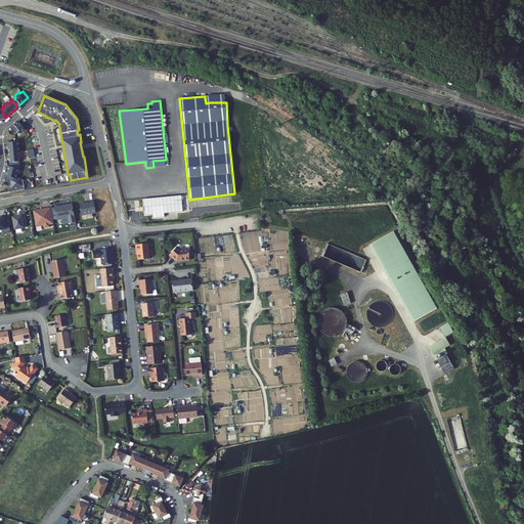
[(18,120),(10,127),(15,133),(19,130),(20,131),(25,128),(18,120)]
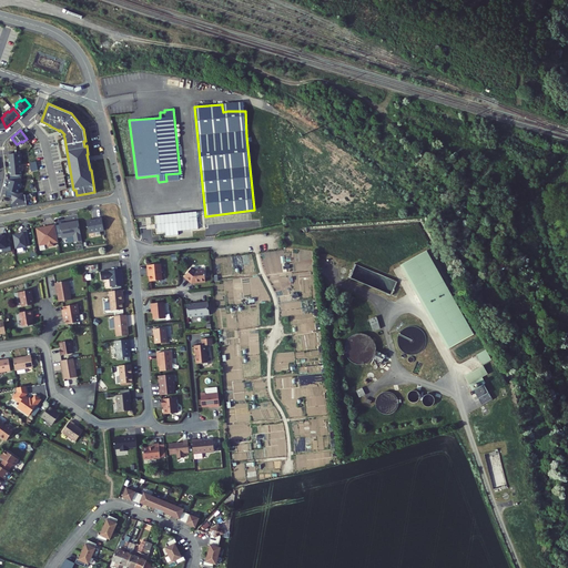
[(8,153),(9,164),(19,163),(20,163),(20,158),(18,158),(18,152),(8,153)]
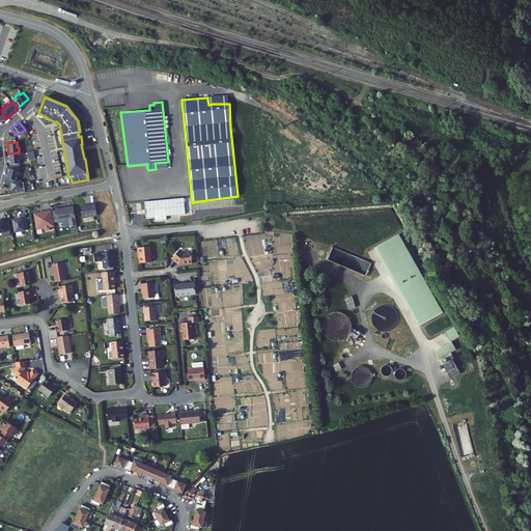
[(9,163),(8,167),(17,169),(19,169),(19,168),(19,163),(20,162),(20,157),(18,157),(18,152),(8,154),(9,163)]
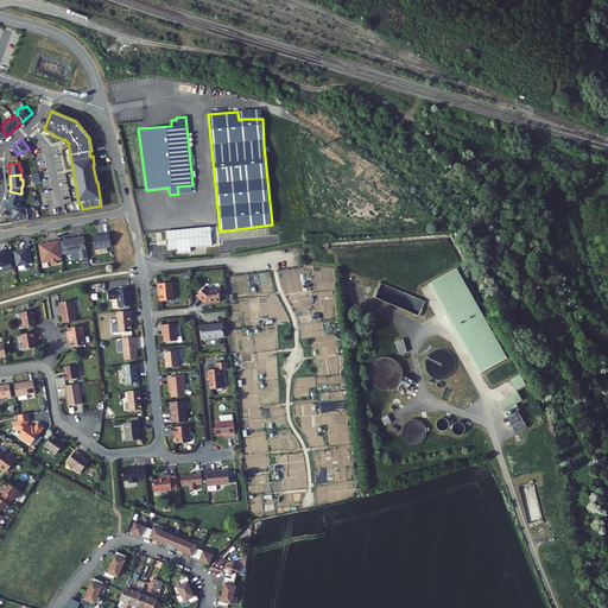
[(5,208),(12,210),(13,209),(17,209),(18,206),(19,206),(20,200),(18,200),(19,194),(10,191),(5,208)]
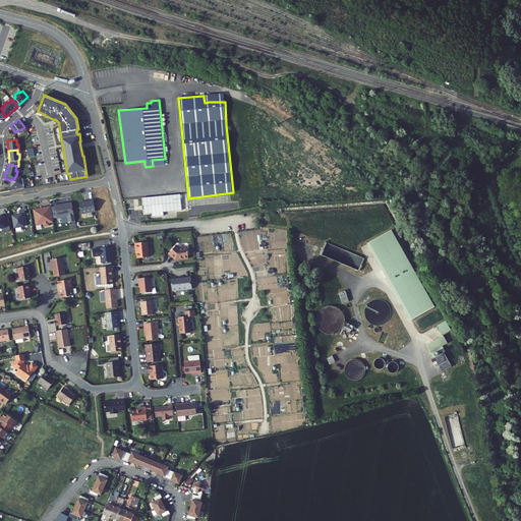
[(14,179),(11,179),(12,184),(9,185),(10,189),(24,187),(22,177),(14,179)]
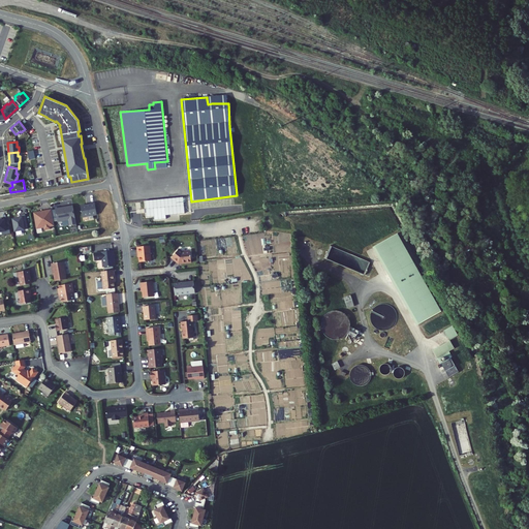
[(183,196),(146,199),(147,210),(147,216),(155,215),(155,220),(166,219),(166,215),(185,213),(183,196)]
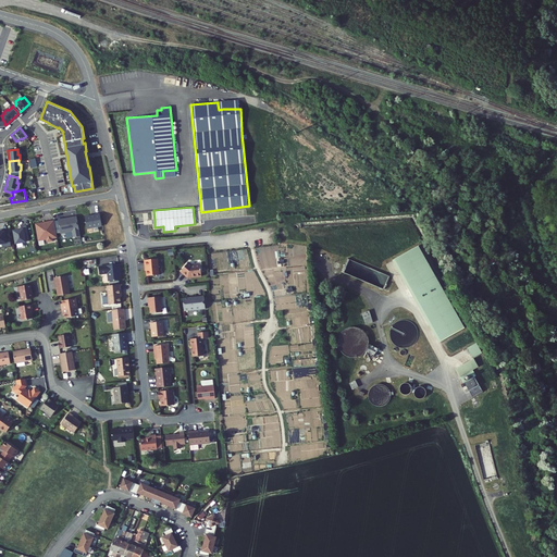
[(102,225),(99,212),(95,213),(95,214),(85,215),(87,227),(102,225)]
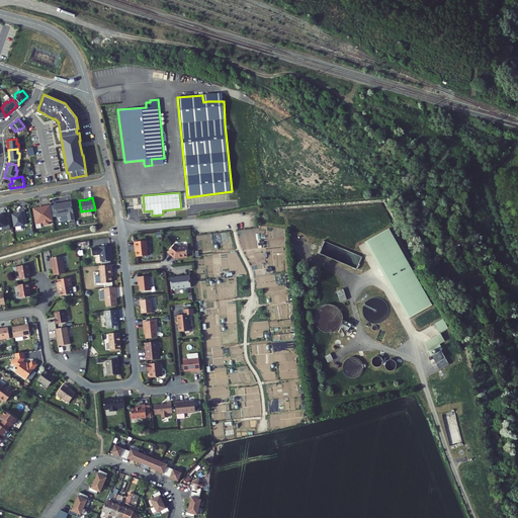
[(75,219),(71,199),(67,200),(67,201),(54,203),(56,216),(67,214),(68,220),(75,219)]
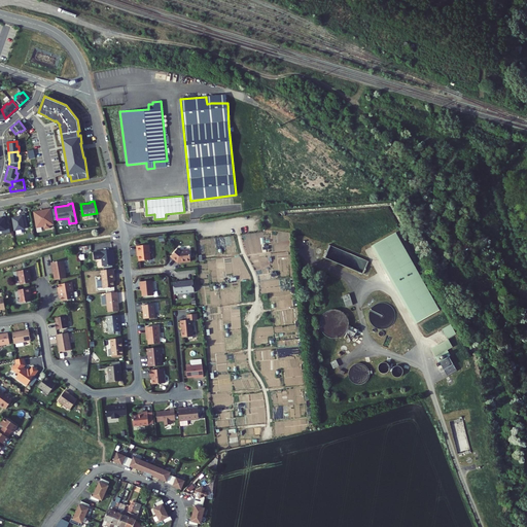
[(54,223),(50,207),(44,208),(44,210),(39,210),(33,211),(36,226),(41,225),(43,224),(44,227),(50,226),(49,223),(54,223)]
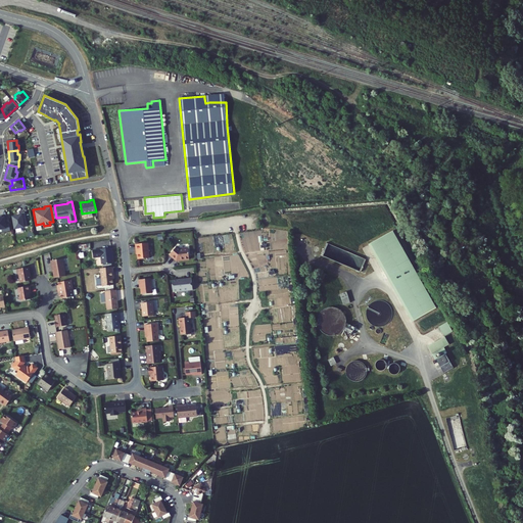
[(15,227),(28,225),(25,210),(21,211),(21,214),(13,216),(15,227)]
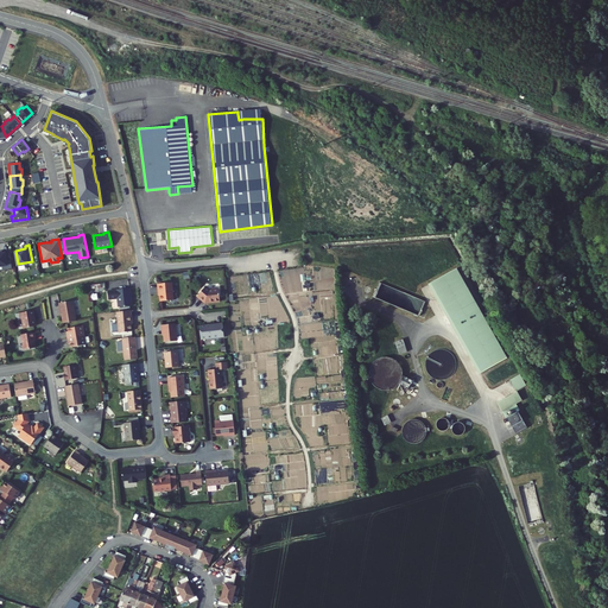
[(2,260),(11,259),(10,249),(5,251),(5,248),(0,248),(0,265),(4,265),(2,260)]
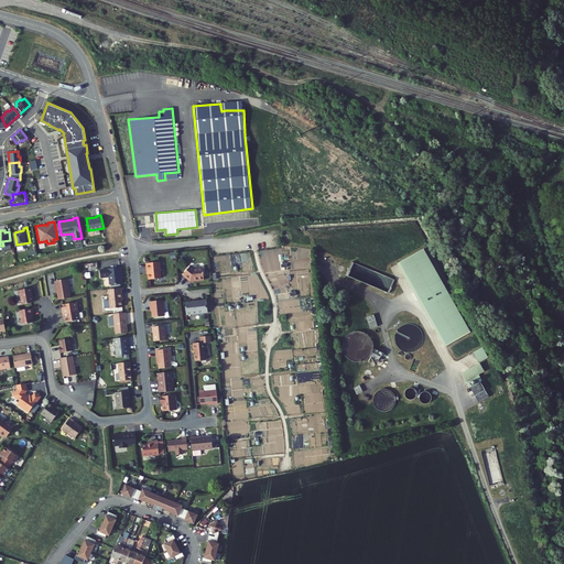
[(160,259),(147,260),(148,269),(149,268),(149,277),(162,275),(160,259)]
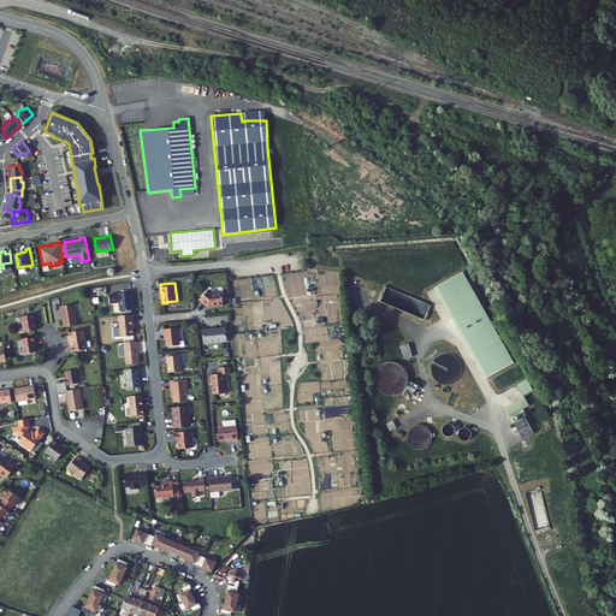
[(472,285),(444,300),(492,394),(520,379),(472,285)]
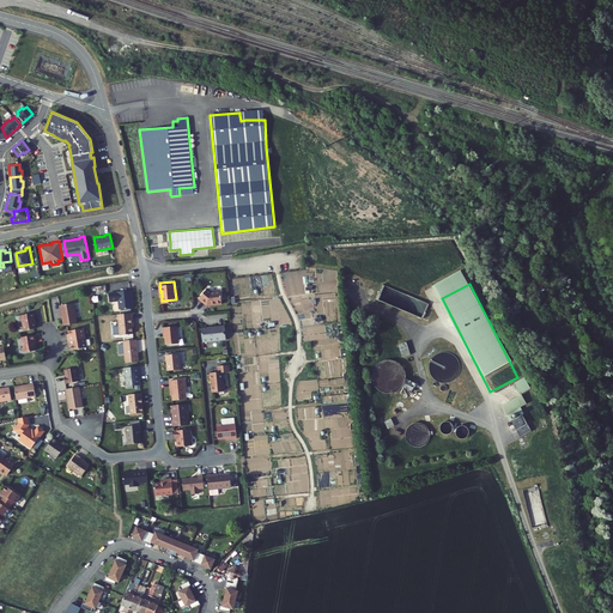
[(211,289),(206,285),(199,296),(207,302),(222,301),(220,287),(211,289)]
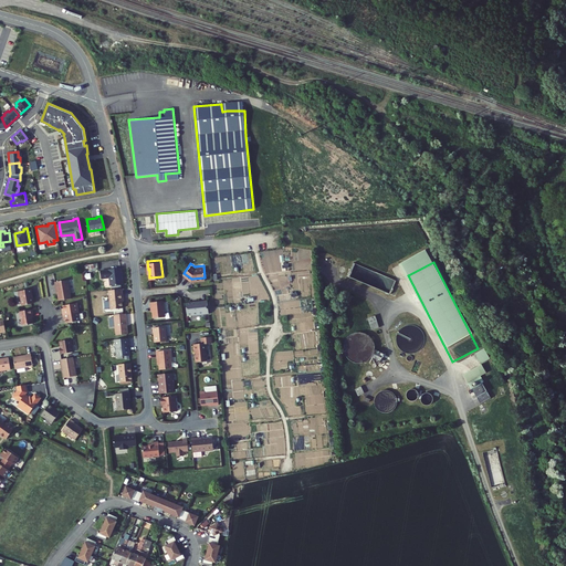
[(108,269),(101,270),(102,278),(109,276),(111,285),(123,283),(121,266),(108,269)]
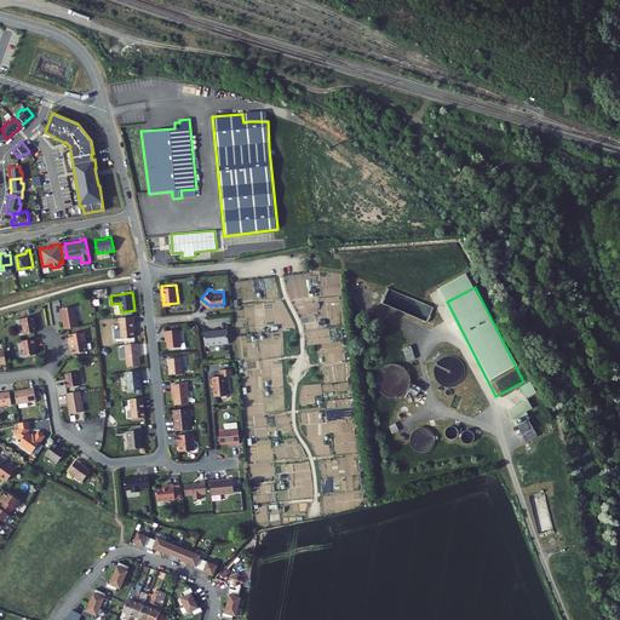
[(62,311),(64,327),(78,325),(74,304),(59,306),(61,311),(62,311)]
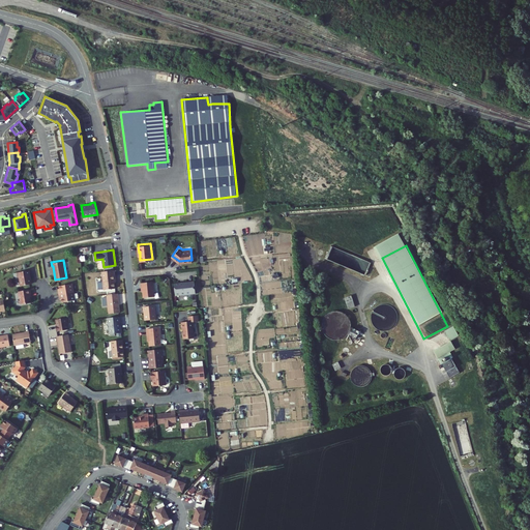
[(28,268),(17,270),(18,276),(20,278),(21,285),(30,283),(31,281),(31,276),(30,276),(29,275),(30,274),(30,272),(29,271),(28,268)]
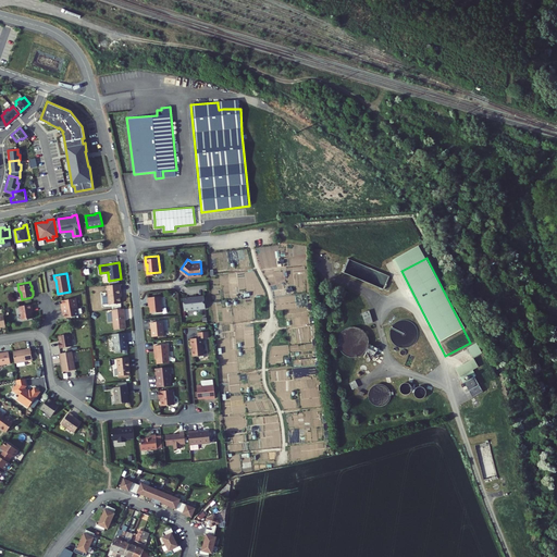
[(121,288),(120,283),(107,285),(109,304),(121,302),(120,289),(121,288)]
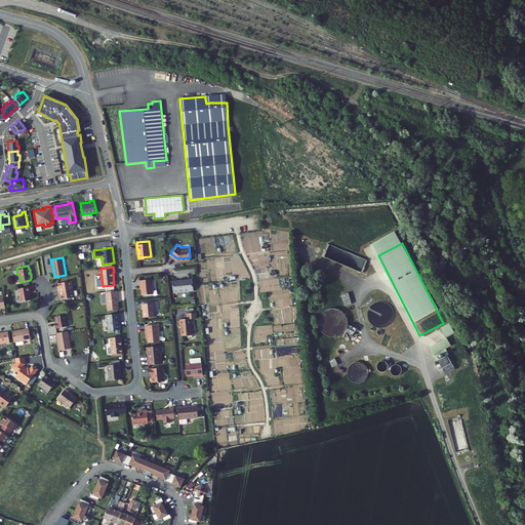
[(151,278),(139,280),(139,284),(140,284),(143,294),(153,293),(151,278)]
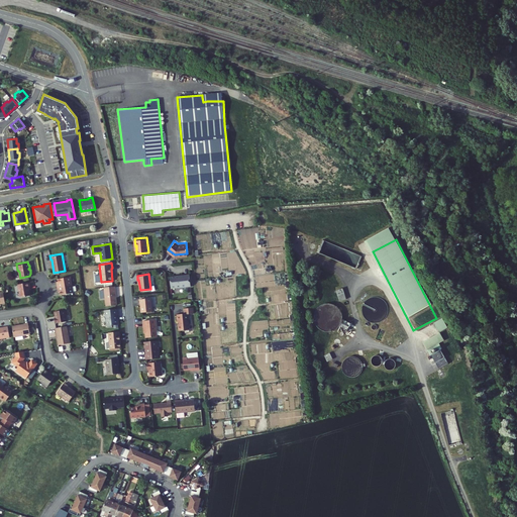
[(190,274),(171,276),(172,288),(192,285),(190,274)]
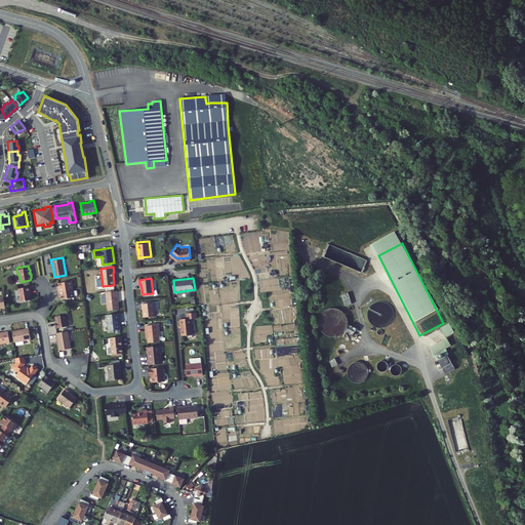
[(58,286),(59,290),(74,287),(73,279),(59,281),(59,284),(61,286),(58,286)]
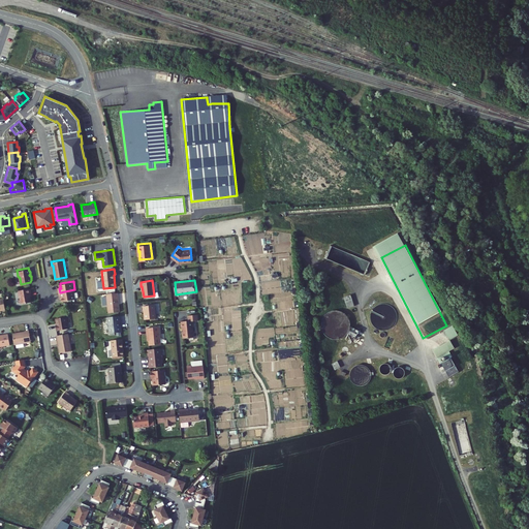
[(30,291),(32,291),(31,287),(20,288),(22,302),(32,300),(30,291)]
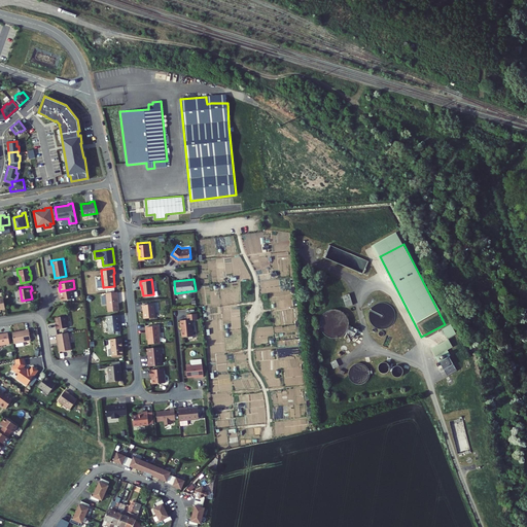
[(75,296),(74,288),(60,291),(60,294),(62,294),(62,296),(62,299),(75,296)]
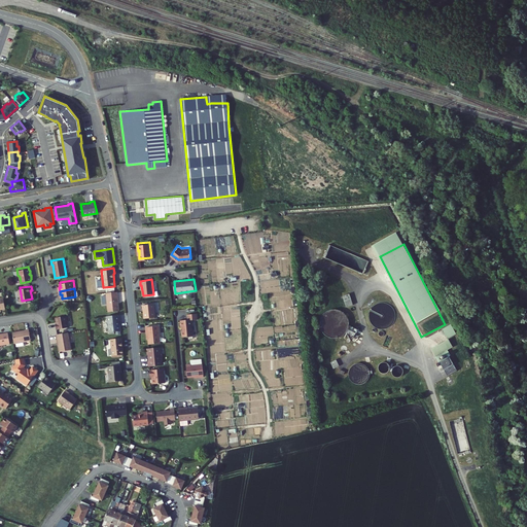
[(117,291),(106,292),(108,311),(119,310),(117,291)]
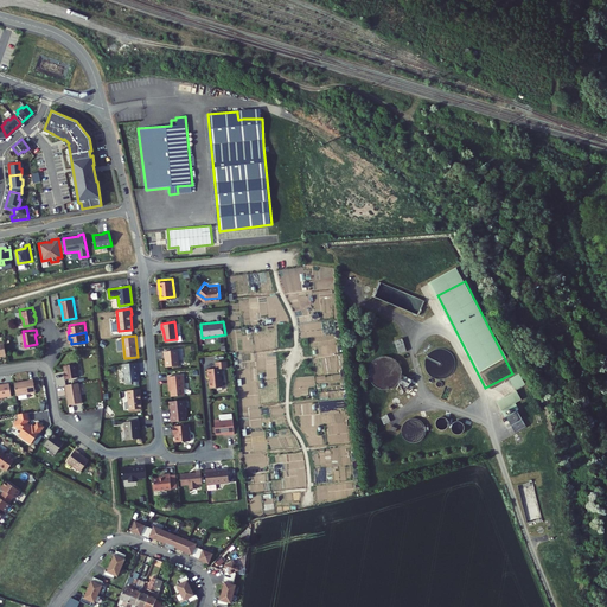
[(402,339),(394,342),(398,353),(407,351),(402,339)]
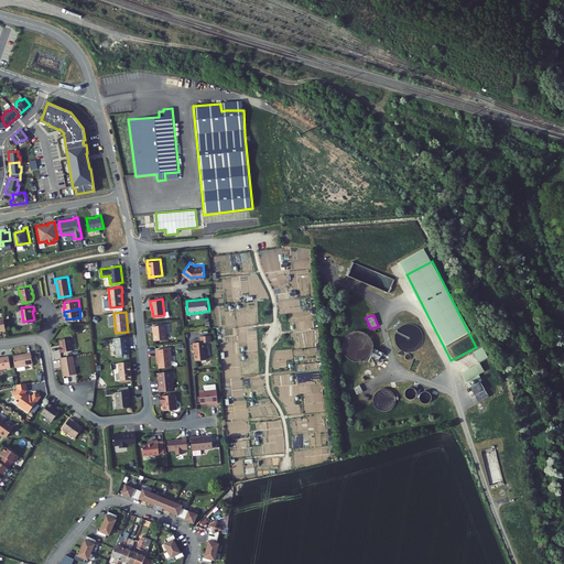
[(164,324),(152,325),(153,329),(154,339),(166,338),(164,324)]
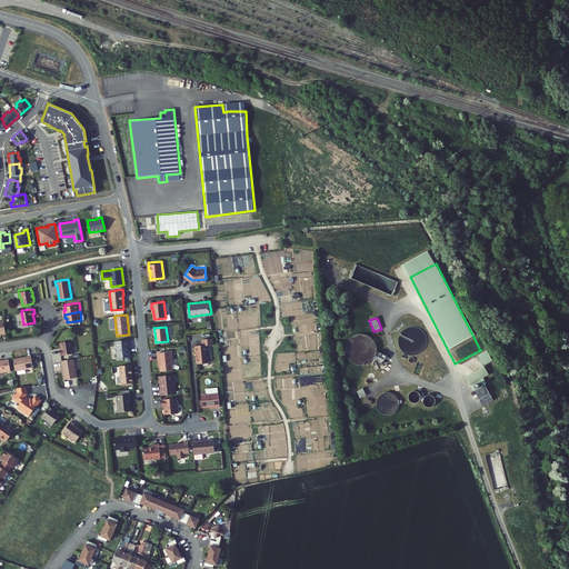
[(400,349),(401,351),(403,352),(405,355),(408,356),(410,356),(412,357),(415,356),(418,356),(420,355),(422,353),(423,351),(426,349),(427,347),(427,345),(427,341),(427,339),(427,337),(426,335),(423,332),(422,330),(420,329),(418,328),(416,327),(412,327),(410,327),(408,328),(406,329),(403,330),(401,332),(400,335),(399,337),(398,339),(398,341),(398,345),(399,347),(400,349)]
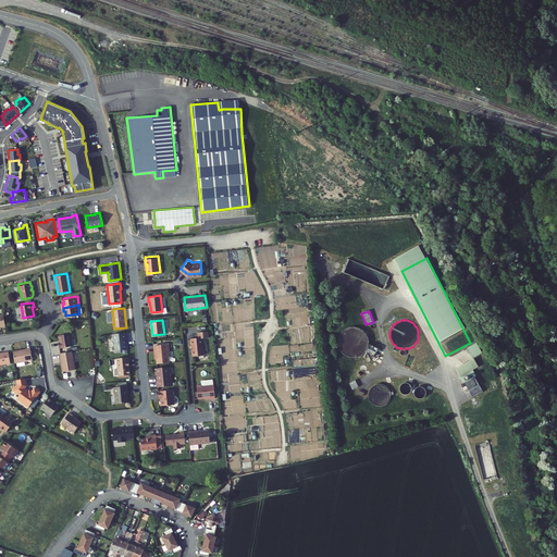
[(341,350),(342,353),(344,355),(346,356),(348,357),(350,358),(354,358),(356,358),(359,358),(361,357),(363,355),(366,353),(367,353),(368,348),(369,346),(369,343),(369,341),(368,337),(367,335),(366,333),(363,331),(361,330),(359,329),(357,327),(354,327),(351,327),(348,329),(346,330),(344,331),(342,333),(341,335),(339,337),(338,341),(338,343),(338,346),(339,348),(341,350)]
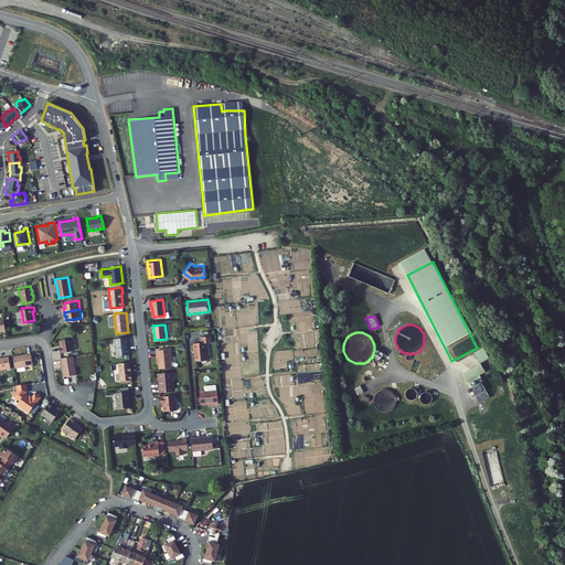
[(211,334),(201,337),(202,342),(193,343),(194,351),(195,351),(196,361),(208,359),(205,342),(212,341),(211,334)]
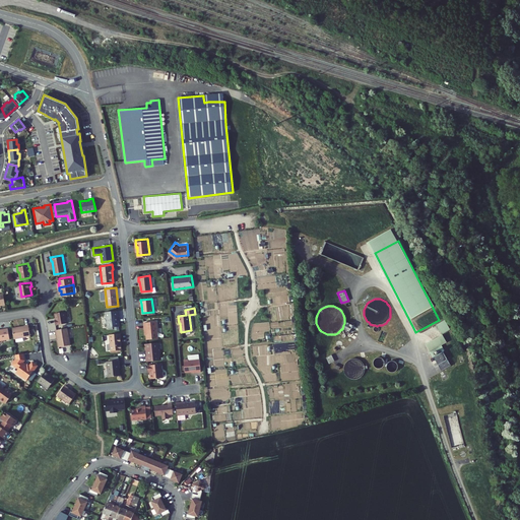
[(117,310),(106,311),(108,327),(120,326),(120,319),(118,320),(117,310)]
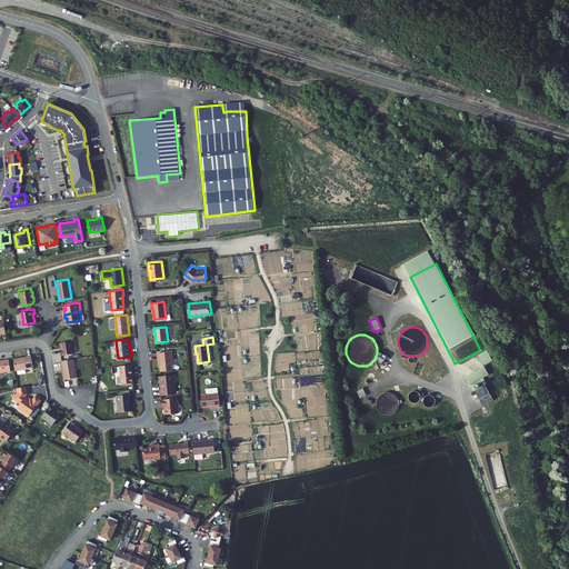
[(72,340),(61,341),(62,348),(61,348),(61,353),(75,352),(72,340)]
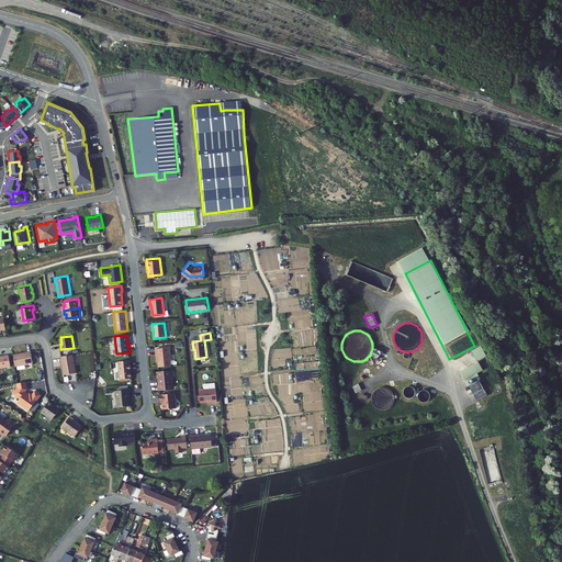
[(478,345),(469,349),(474,360),(483,355),(478,345)]
